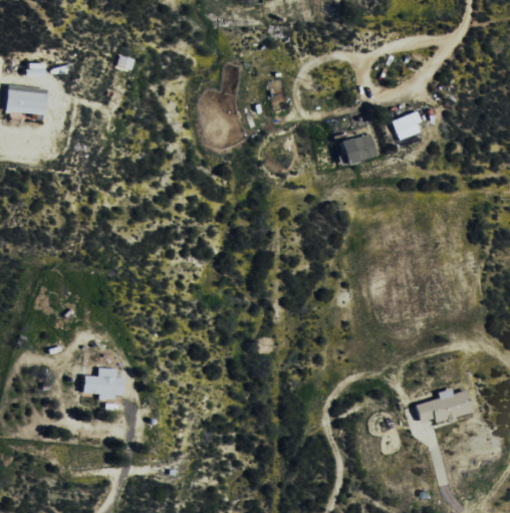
[(45,115),(48,90),(9,84),(5,109),(45,115)]
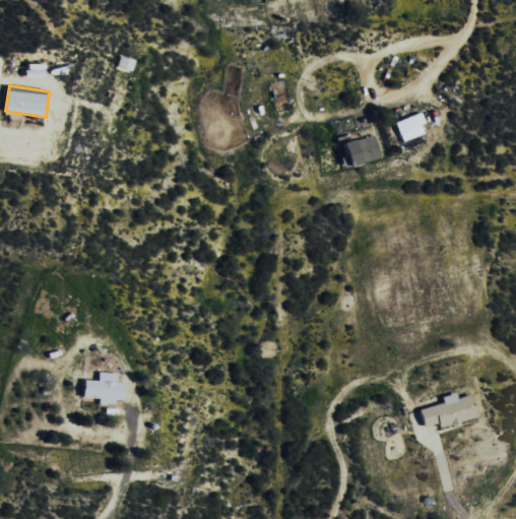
[(403,141),(427,134),(424,125),(429,124),(426,113),(397,122),(403,141)]
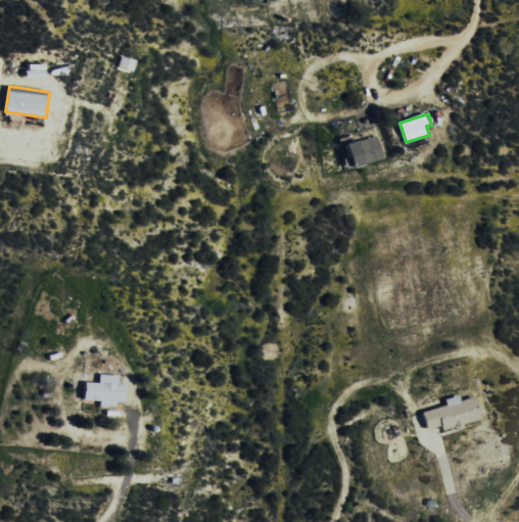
[(385,156),(379,135),(346,144),(351,165),(385,156)]
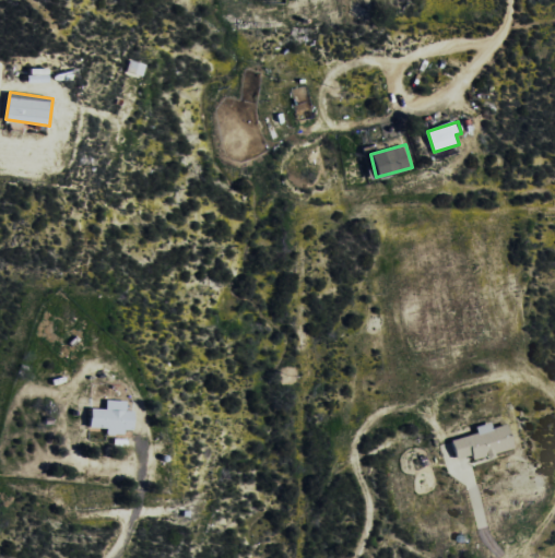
[(136,411),(128,410),(129,401),(108,400),(107,408),(92,407),(91,427),(108,427),(108,431),(134,432),(136,411)]
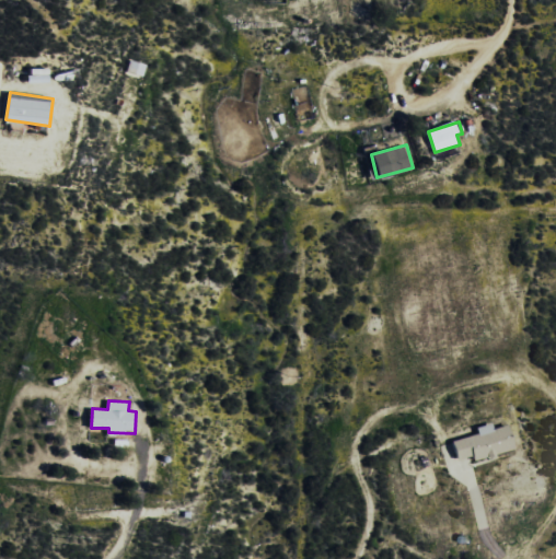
[(454,440),(459,459),(475,455),(476,461),(518,450),(511,424),(496,428),(495,422),(478,427),(481,433),(454,440)]
